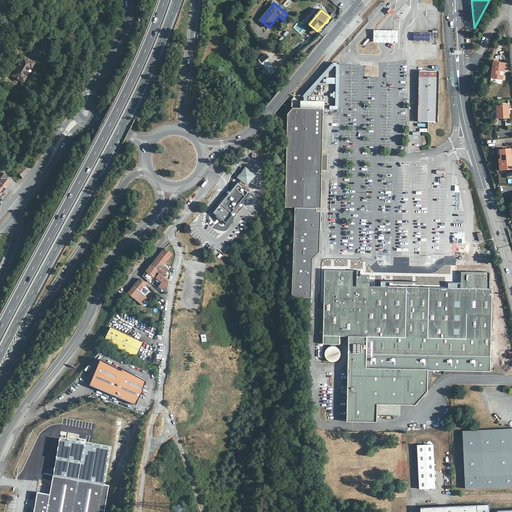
[(52,34),(45,32),(36,43),(40,47),(52,34)]
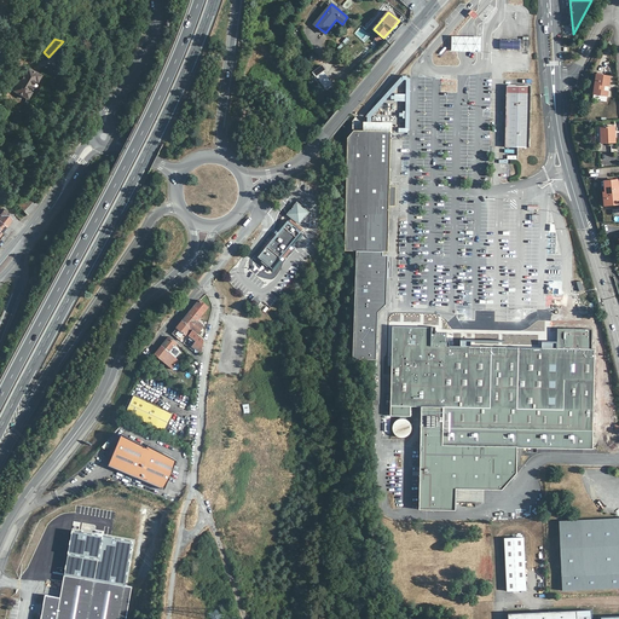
[(481,39),(451,39),(451,55),(481,53),(481,39)]
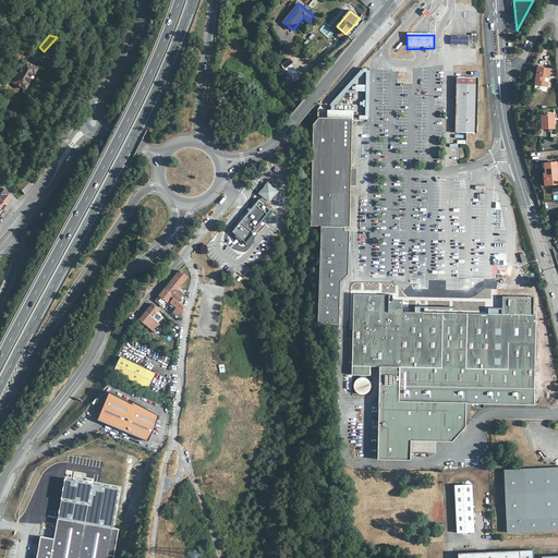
[(468,37),(451,36),(451,46),(469,46),(468,37)]
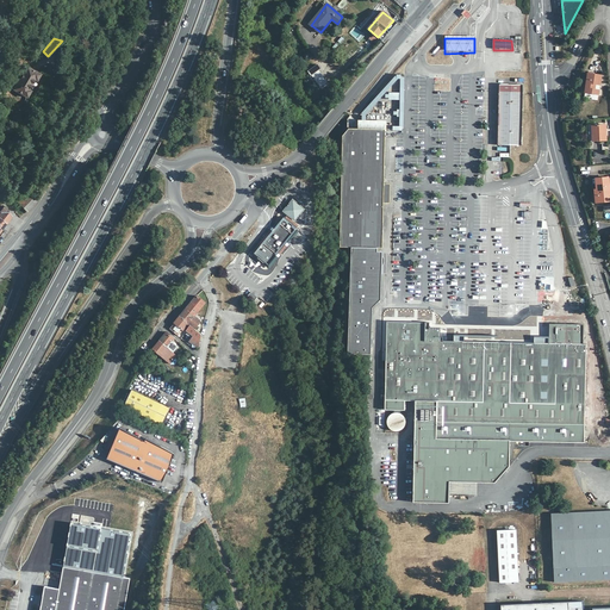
[(317,64),(309,70),(311,75),(312,75),(323,89),(329,85),(318,70),(321,68),(317,64)]
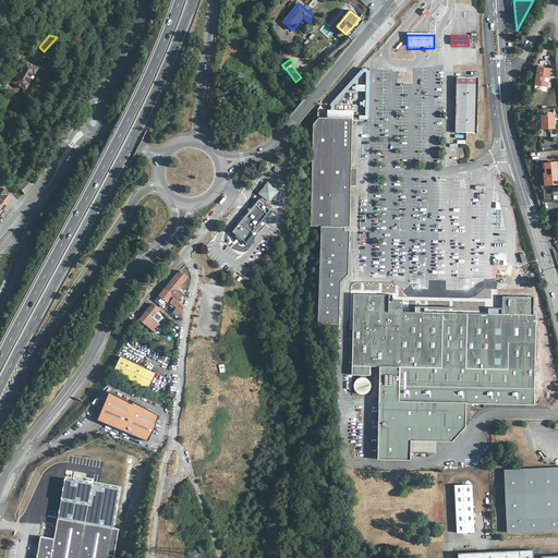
[(36,69),(25,62),(13,83),(24,89),(27,84),(26,83),(32,73),(33,74),(36,69)]
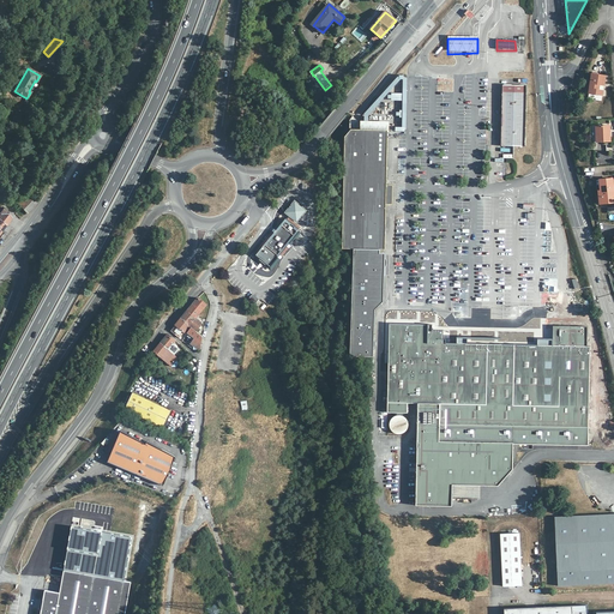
[(606,76),(593,73),(589,94),(602,96),(603,90),(600,90),(597,89),(597,85),(601,85),(605,85),(606,76)]
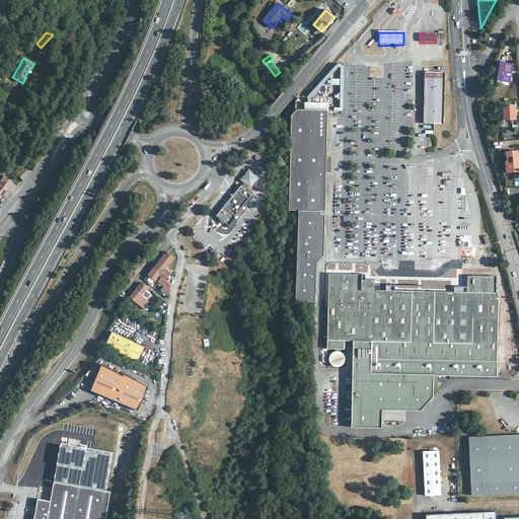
[(425,72),(424,123),(443,124),(445,72),(425,72)]
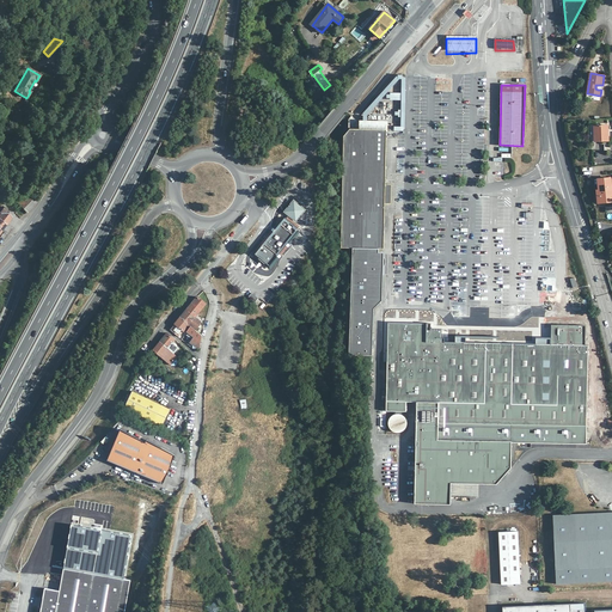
[(359,120),(359,128),(386,129),(386,120),(359,120)]
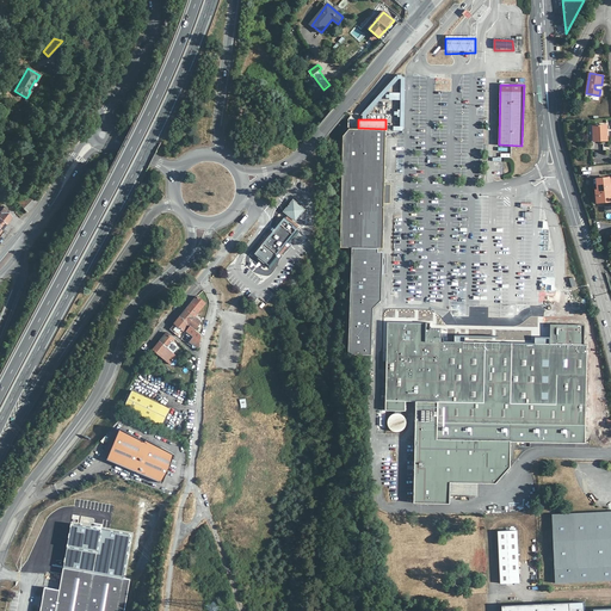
[(608,141),(606,125),(593,125),(593,142),(608,141)]
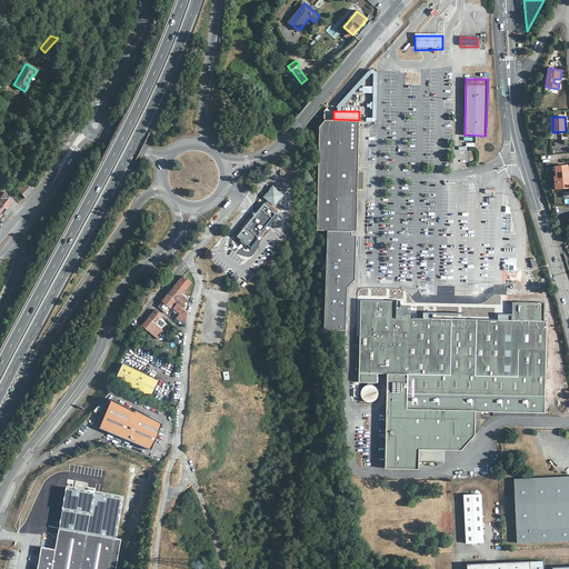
[(323,229),(327,230),(351,230),(356,230),(357,188),(362,189),(363,171),(357,170),(359,120),(333,119),(328,119),(328,121),(323,121),(319,127),(316,228),(317,229),(323,229)]
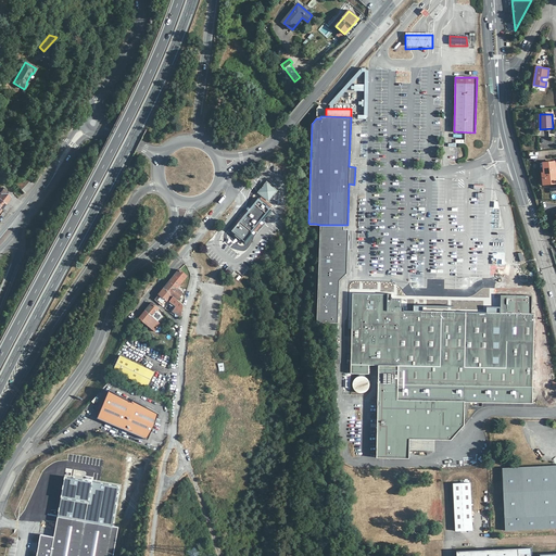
[(544,173),(545,185),(555,184),(555,181),(555,178),(555,172),(554,162),(543,163),(544,173)]
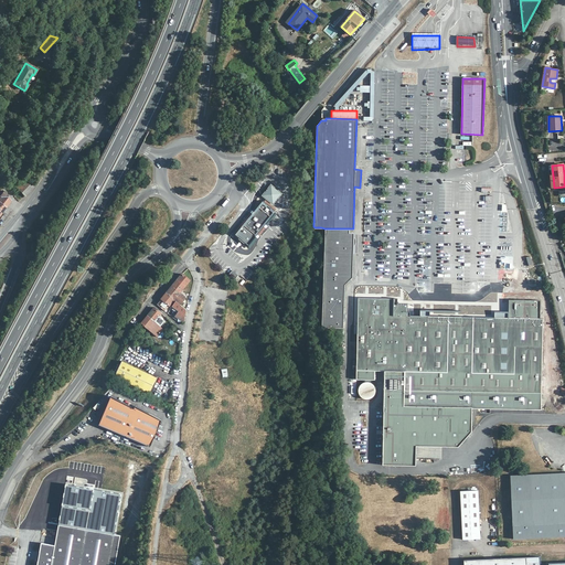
[(34,185),(24,174),(19,181),(20,183),(22,184),(18,189),(24,196),(32,189),(34,185)]
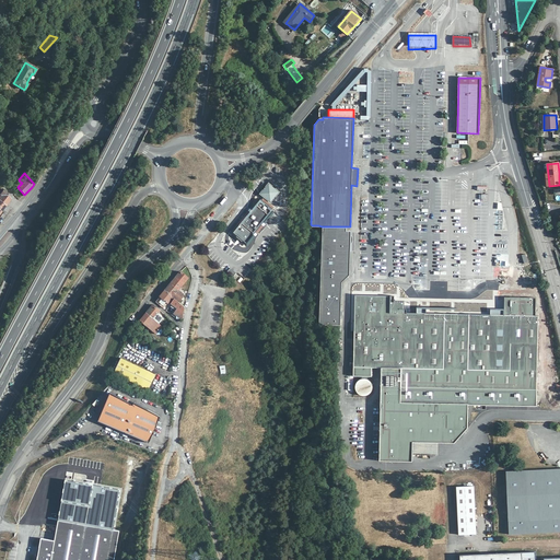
[(256,199),(259,201),(264,205),(267,207),(275,197),(265,188),(256,199)]
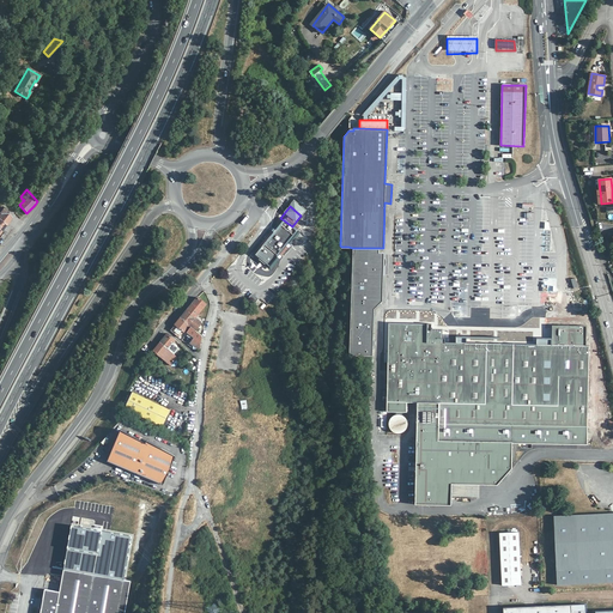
[(0,216),(0,220),(6,225),(11,217),(5,207),(0,212),(1,214),(0,216)]
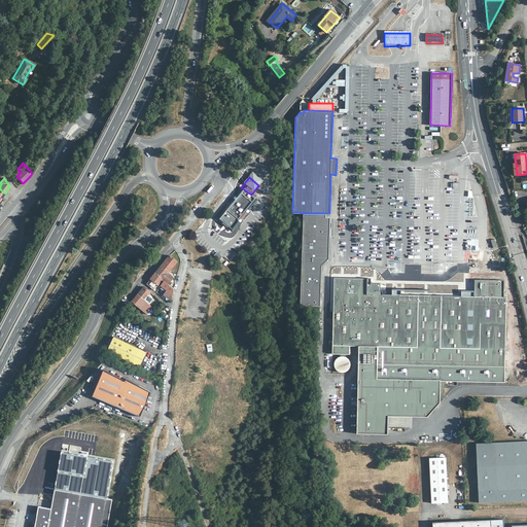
[(246,196),(242,192),(226,212),(227,212),(224,216),(235,224),(238,220),(239,221),(253,202),(246,196)]
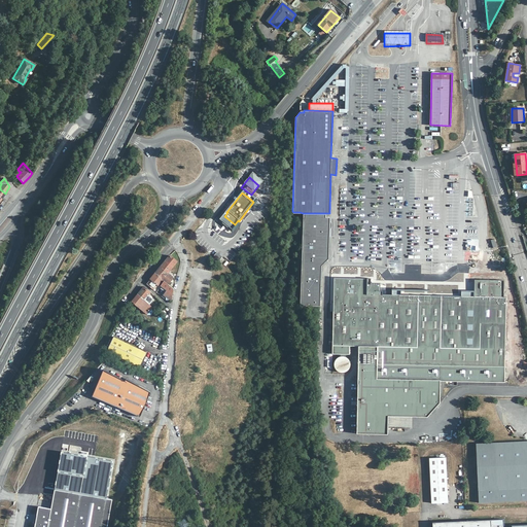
[(301,306),(320,306),(321,266),(328,259),(329,217),(325,217),(325,213),(303,213),(301,306)]
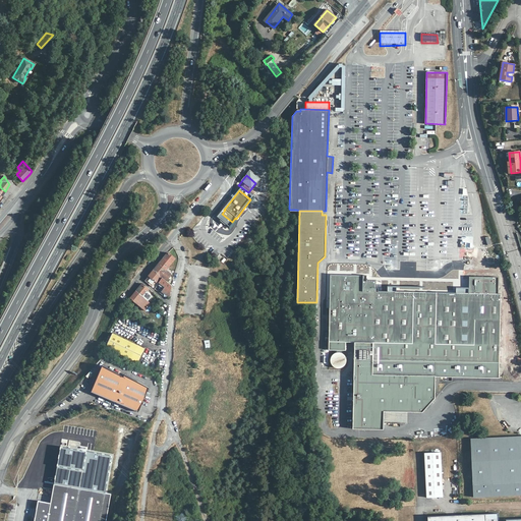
[(467,258),(477,258),(478,248),(467,247),(467,258)]
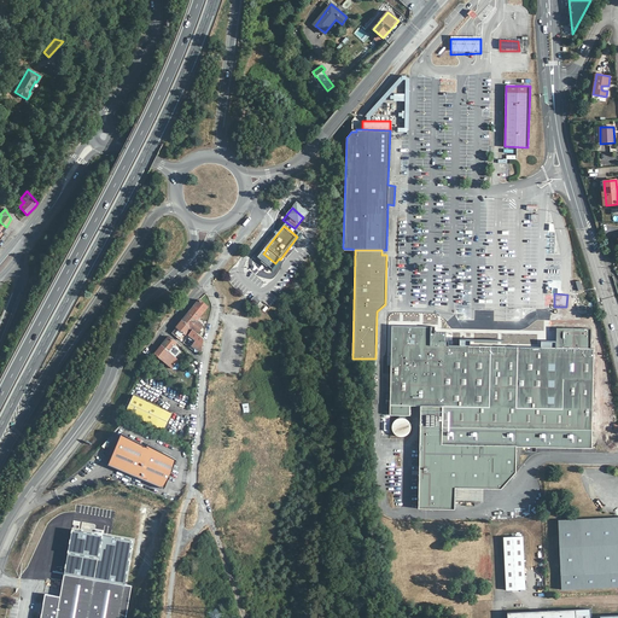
[(199,299),(188,313),(196,320),(197,318),(200,314),(205,319),(210,312),(207,308),(209,307),(199,299)]
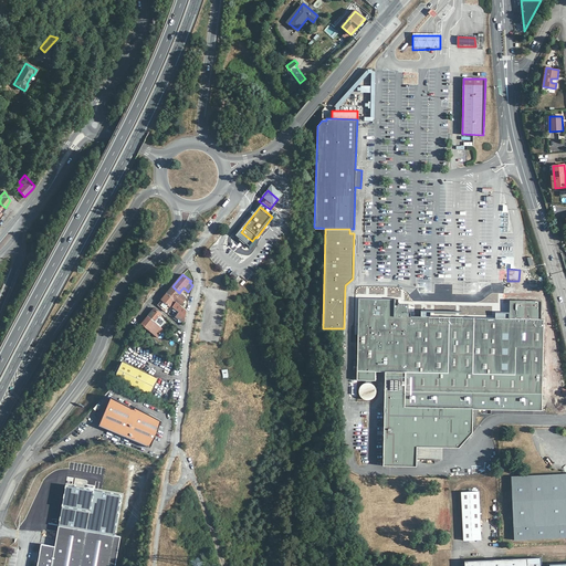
[(247,281),(245,280),(241,276),(237,281),(242,285),(247,281)]
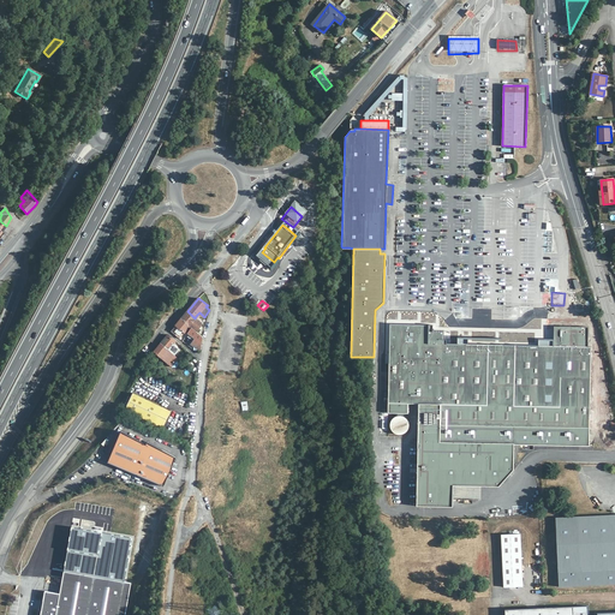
[(187,311),(181,318),(191,328),(196,332),(202,324),(195,318),(187,311)]
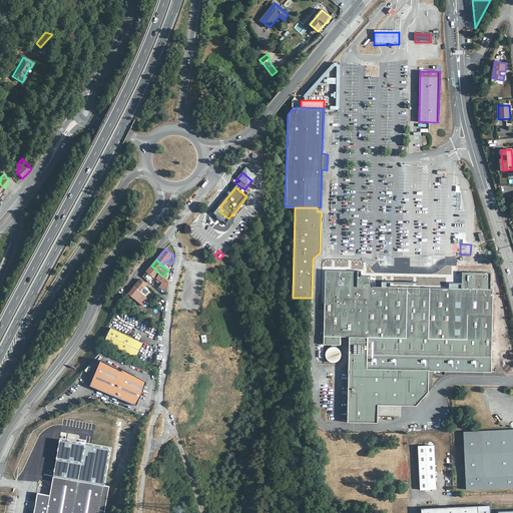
[(159,274),(151,266),(146,272),(147,273),(143,277),(149,283),(154,277),(156,278),(159,274)]
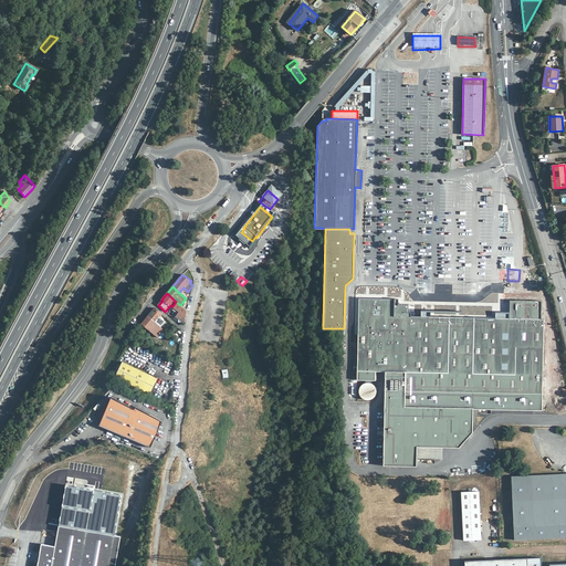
[(398,299),(358,299),(357,379),(375,380),(376,371),(385,371),(384,468),(417,469),(417,461),(412,461),(412,449),(417,449),(459,450),(473,435),(473,411),(542,412),(544,320),(542,320),(542,301),(510,300),(509,312),(495,312),(495,315),(495,318),(411,316),(411,313),(411,312),(408,312),(408,305),(398,305),(398,299)]
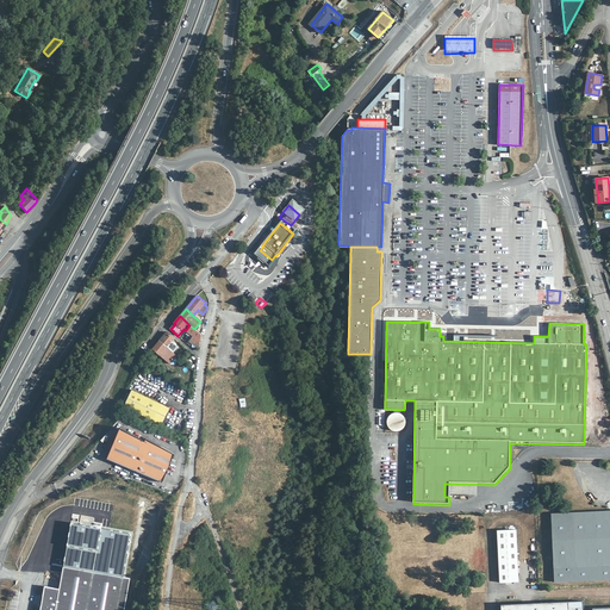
[(194,329),(190,325),(186,330),(194,336),(192,338),(190,342),(198,347),(200,335),(194,329)]
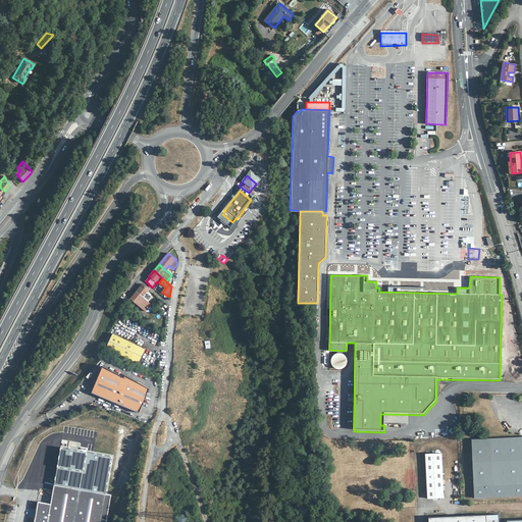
[(143,284),(137,292),(147,301),(151,297),(147,293),(149,290),(143,284)]
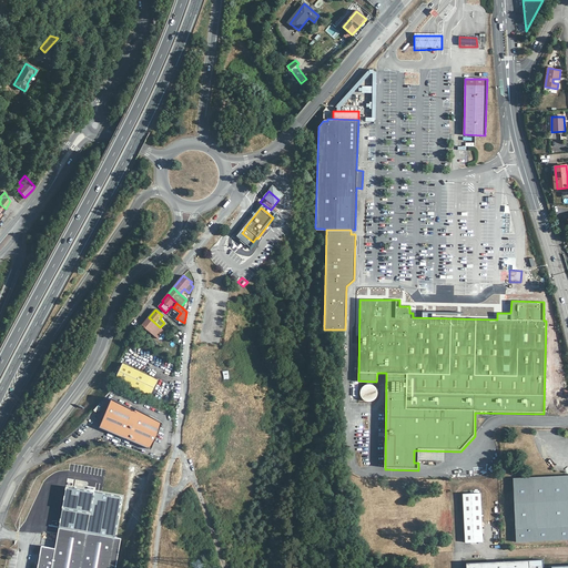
[(149,317),(142,325),(148,331),(158,338),(164,331),(160,327),(149,317)]
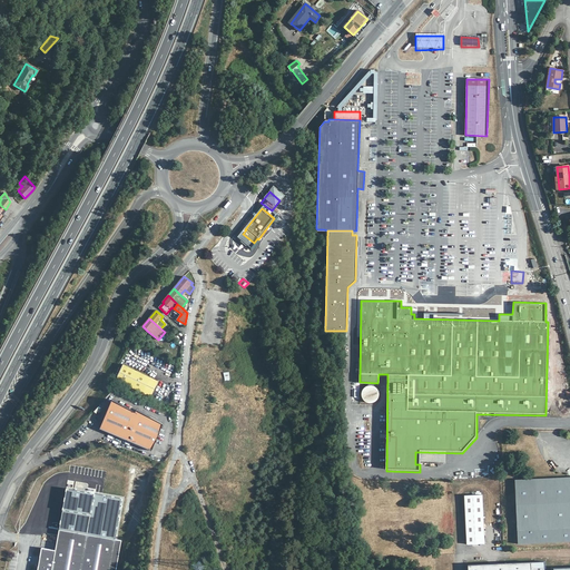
[(123,365),(116,380),(151,396),(158,382),(123,365)]
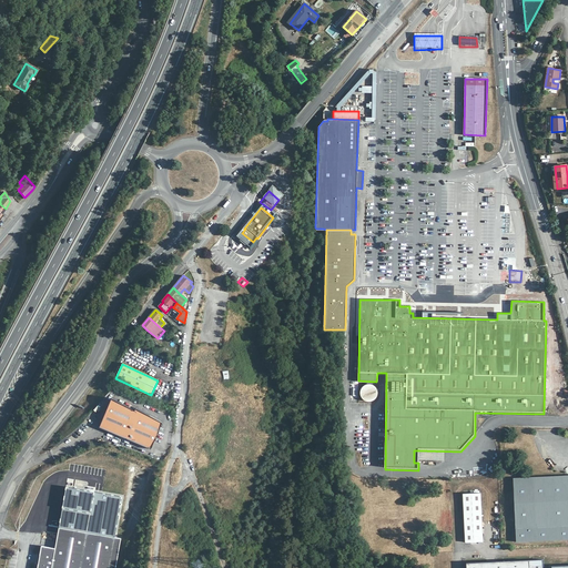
[(378,396),(372,383),(358,389),(366,403),(378,396)]
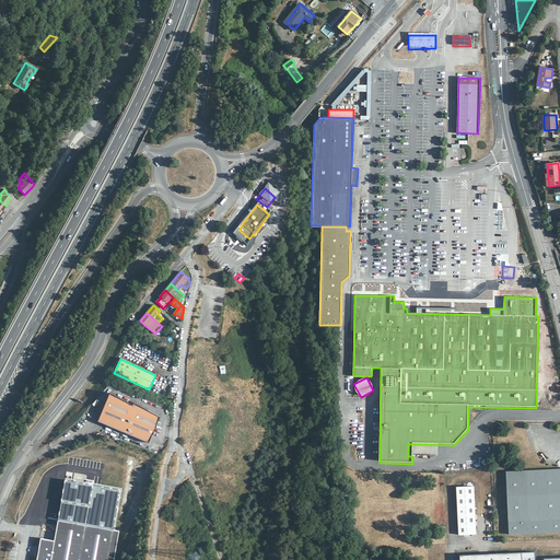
[(135,403),(111,393),(98,422),(149,443),(162,411),(136,400),(135,403)]
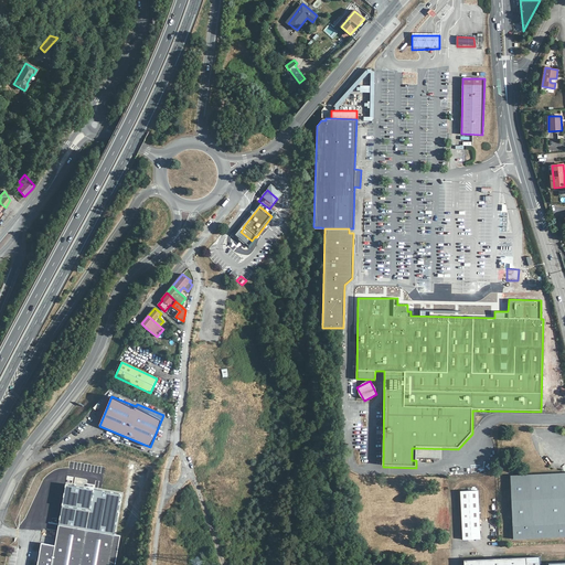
[(564,536),(564,472),(510,476),(513,539),(564,536)]
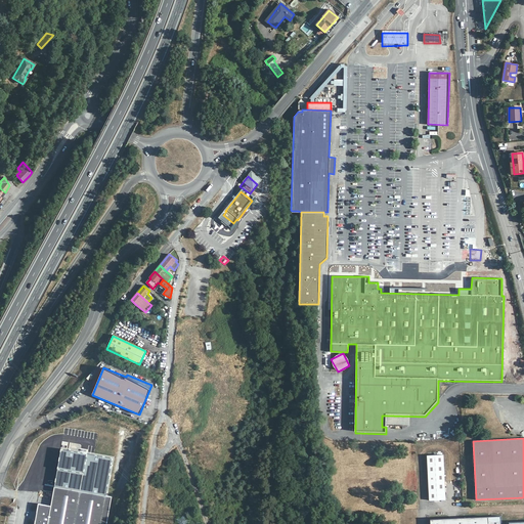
[(427,455),(429,500),(445,499),(443,455),(427,455)]
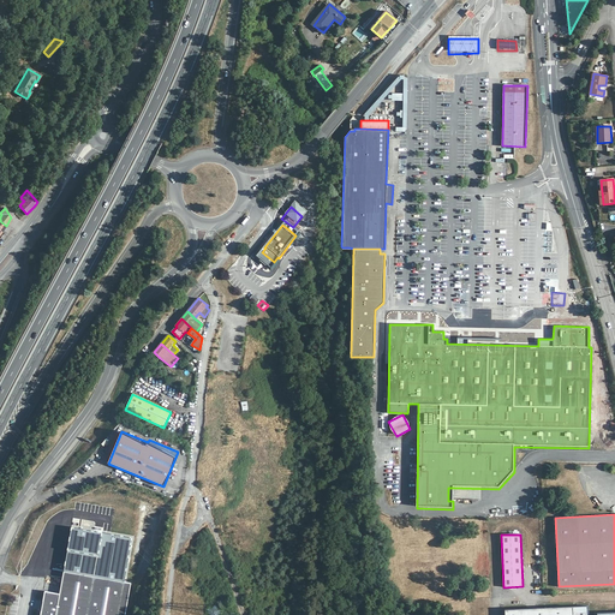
[(45,591),(40,614),(125,614),(131,584),(64,572),(60,593),(45,591)]
